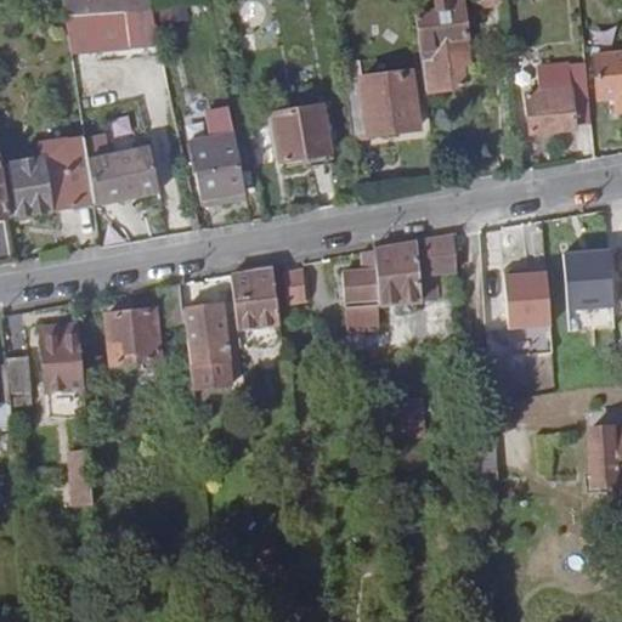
[(459,1),(412,7),(423,83),(459,79),(457,57),(468,56),(459,1)]
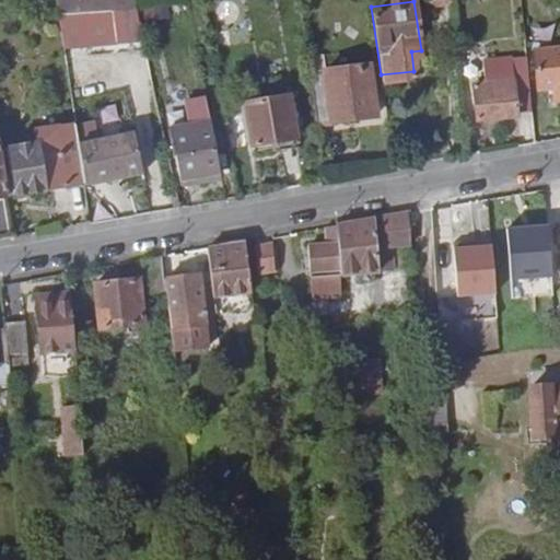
[(150,27),(146,4),(141,6),(146,27),(150,27)]
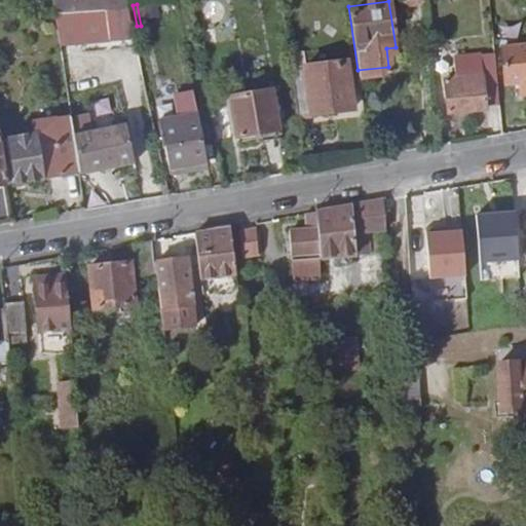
[(133,5),(113,7),(117,28),(137,26),(133,5)]
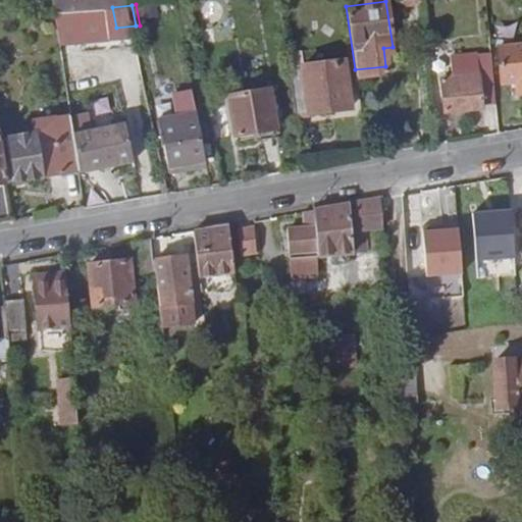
[(59,15),(61,33),(116,28),(112,7),(58,12),(59,15)]
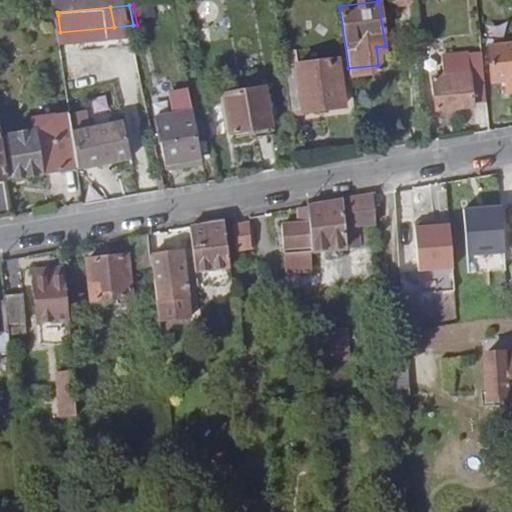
[(416,42),(418,57),(430,55),(429,41),(416,42)]
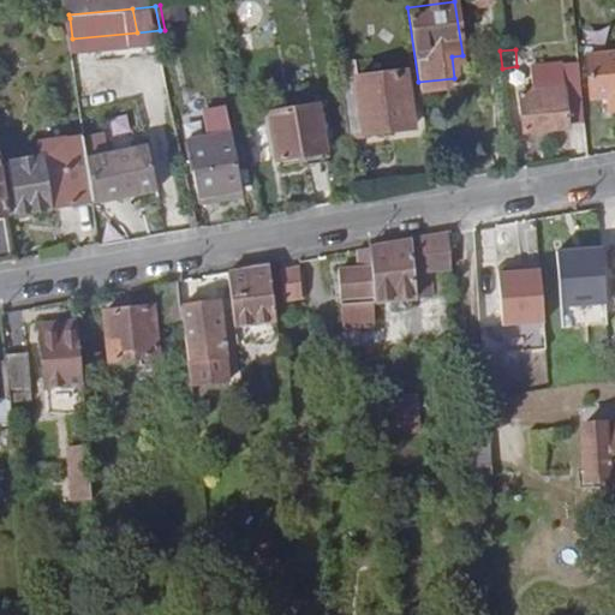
[(614,55),(586,58),(589,97),(609,97),(610,111),(614,109),(614,55)]
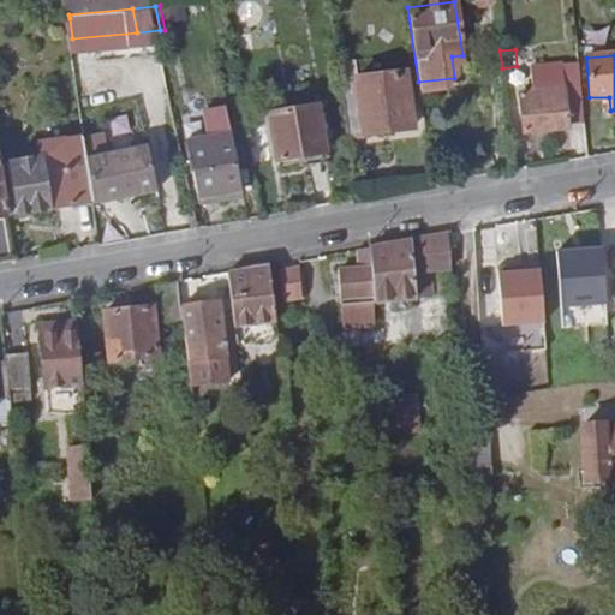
[(342,100),(347,131),(411,123),(406,93),(394,94),(390,70),(357,75),(354,58),(336,60),(342,100)]
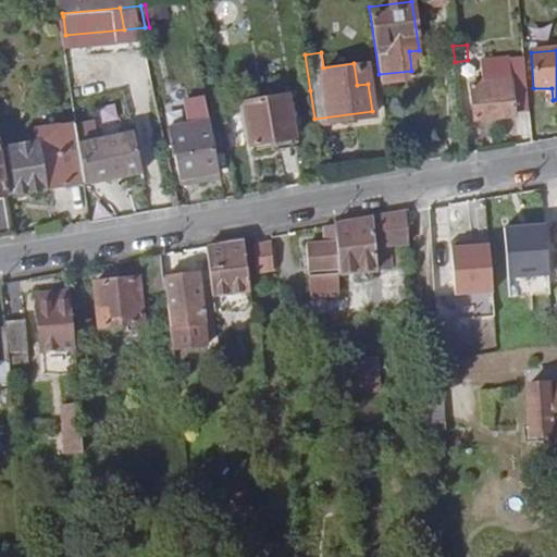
[(508,77),(482,79),(482,86),(509,84),(508,77)]
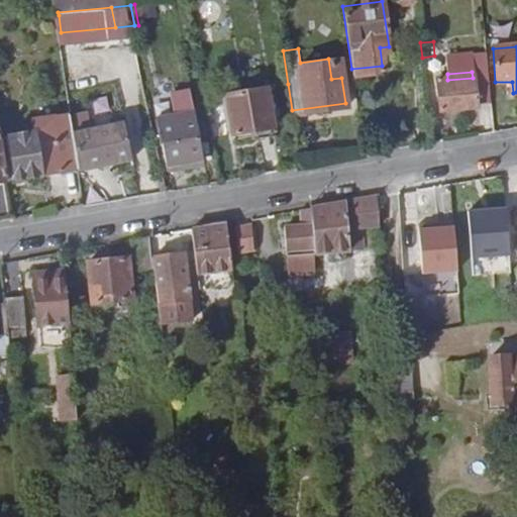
[(447,80),(447,74),(432,75),(436,109),(476,105),(473,78),(447,80)]
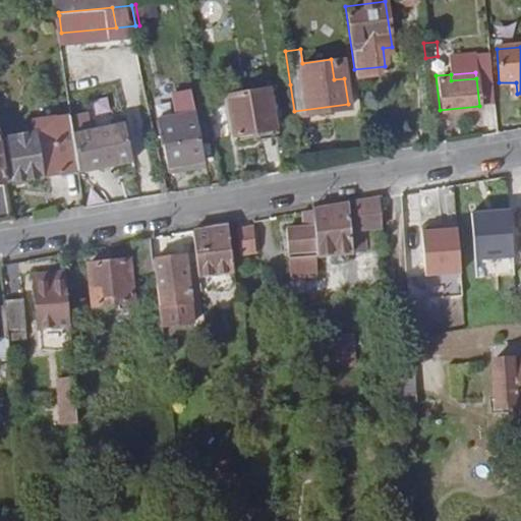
[(267,89),(230,95),(237,133),(250,131),(252,141),(275,137),(267,89)]
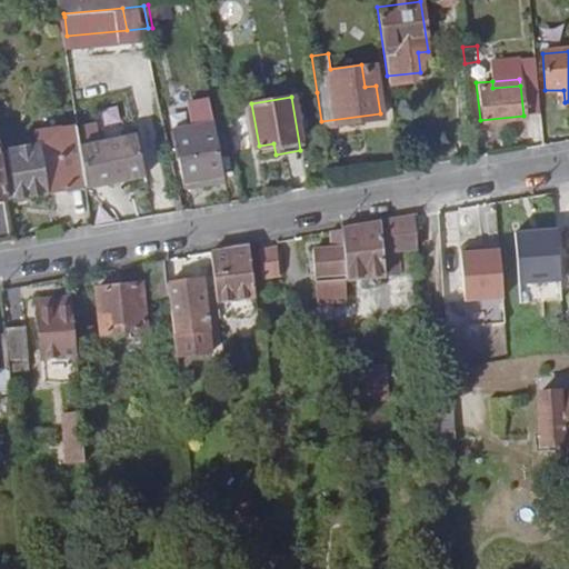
[(18,196),(87,187),(81,145),(80,128),(32,133),(36,161),(16,163),(18,196)]
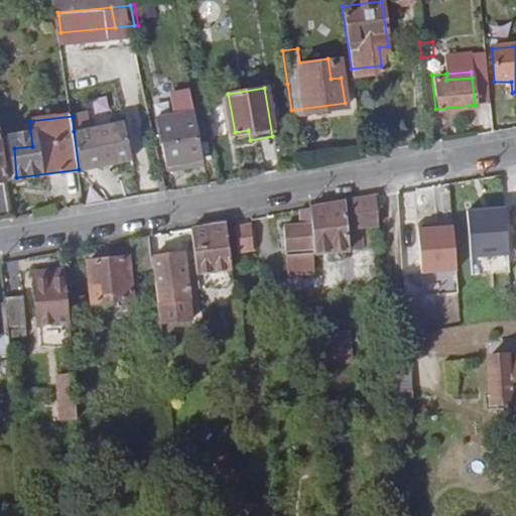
[(0,223),(13,220),(0,118),(0,223)]
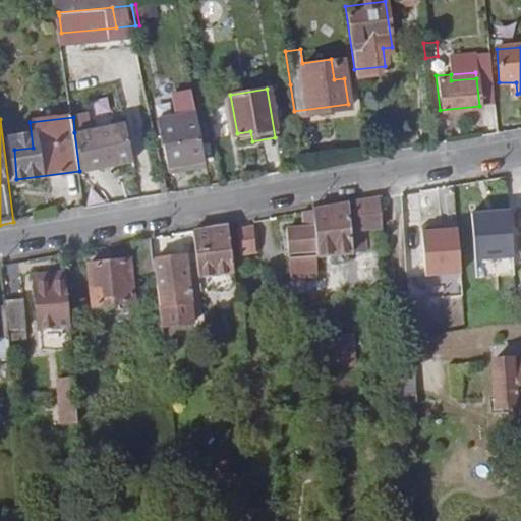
[(187,131),(161,136),(166,163),(181,161),(182,166),(190,164),(189,159),(206,157),(198,122),(186,124),(187,131)]
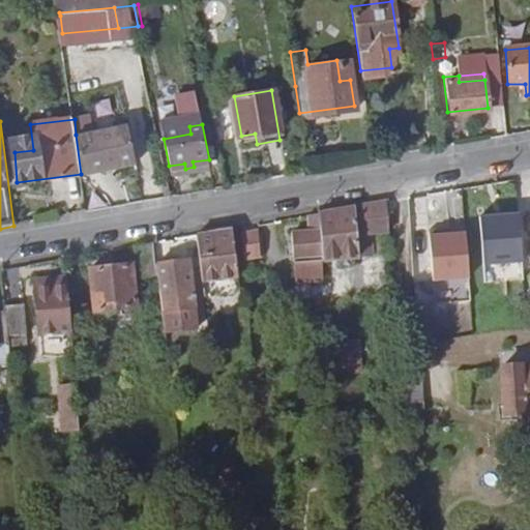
[(76,135),(81,174),(141,167),(135,126),(76,135)]
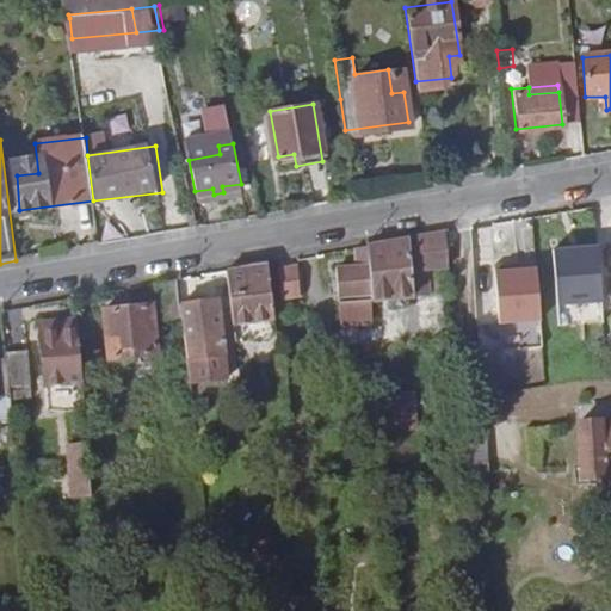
[(425,267),(445,266),(443,230),(408,238),(411,257),(424,255),(425,267)]
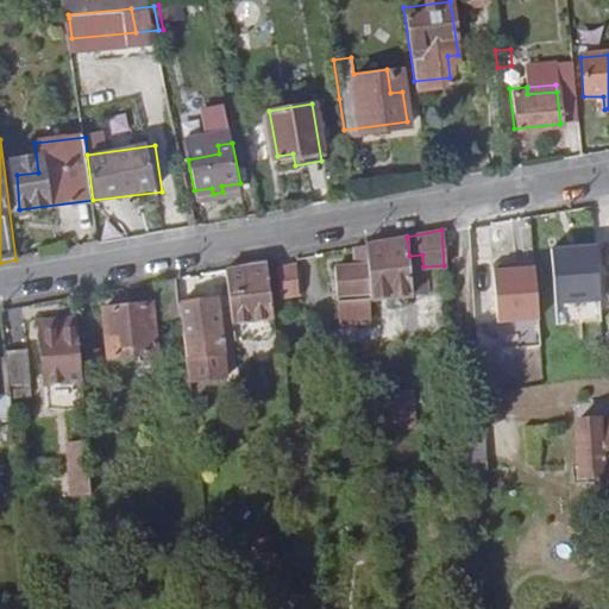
[(407,237),(365,244),(366,268),(368,295),(412,293),(410,267),(424,267),(422,255),(409,256),(407,237)]
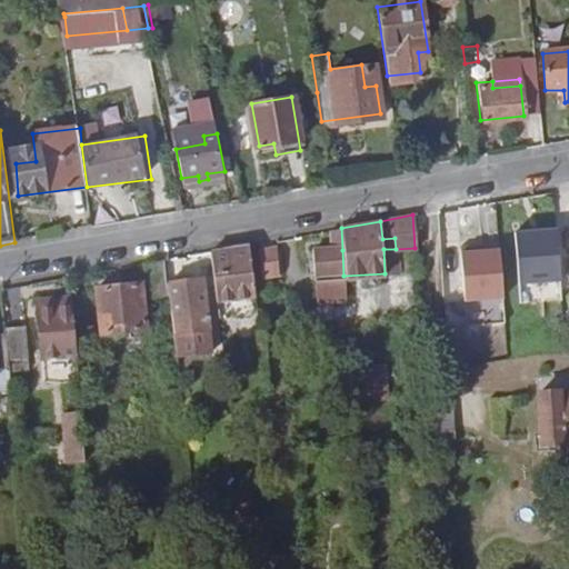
[(330,230),(331,250),(342,250),(341,228),(330,230)]
